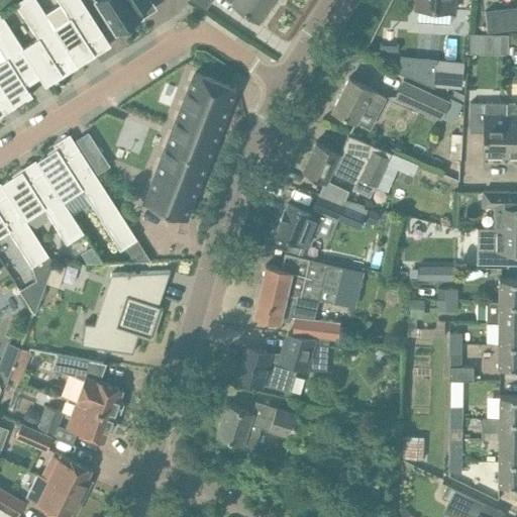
[(19,0),(16,3),(38,37),(23,47),(22,47),(38,73),(37,73),(45,85),(63,74),(55,61),(58,59),(59,60),(70,53),(71,53),(55,27),(37,0),(19,0)]
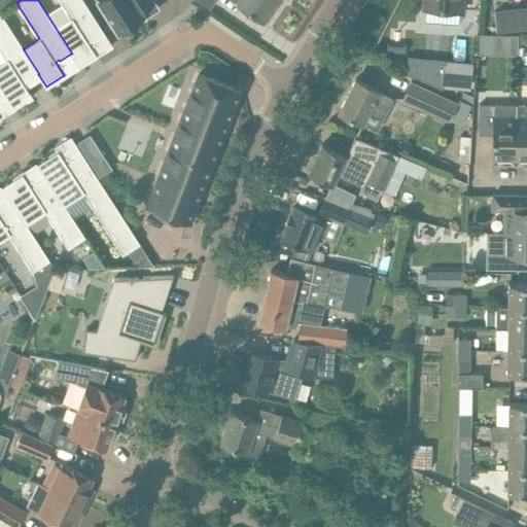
[(60,0),(71,18),(56,28),(72,54),(71,54),(78,66),(97,55),(88,41),(92,39),(93,40),(104,32),(83,0),(60,0)]
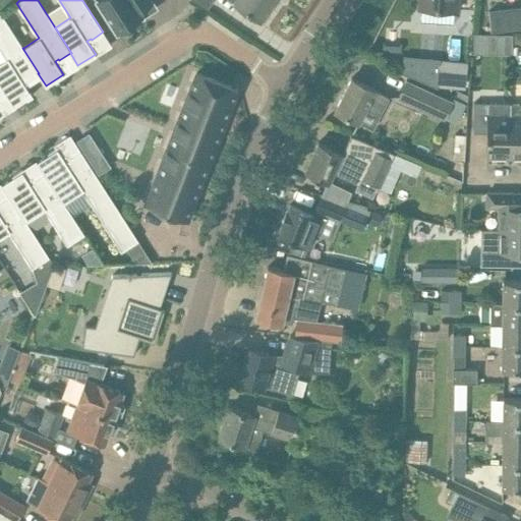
[(98,0),(117,32),(142,16),(139,11),(152,3),(150,0),(98,0)]
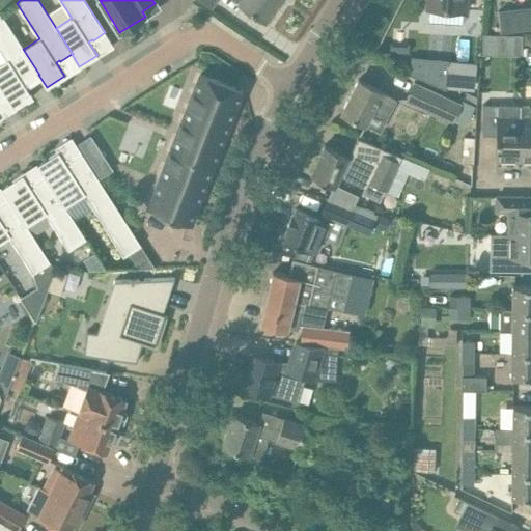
[(277,0),(240,0),(240,1),(266,19),(277,0)]
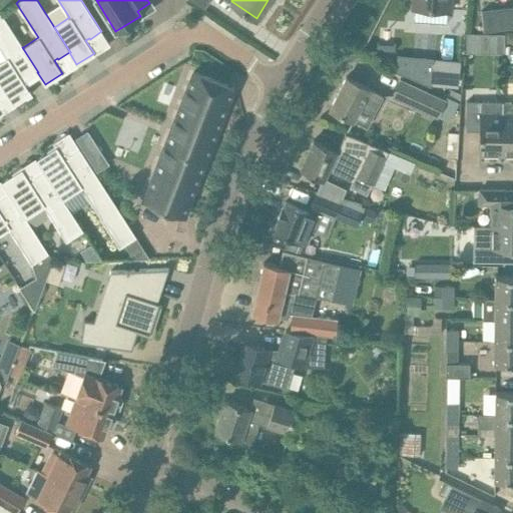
[(413,0),(413,8),(415,8),(414,20),(446,23),(447,10),(450,10),(450,0),(413,0)]
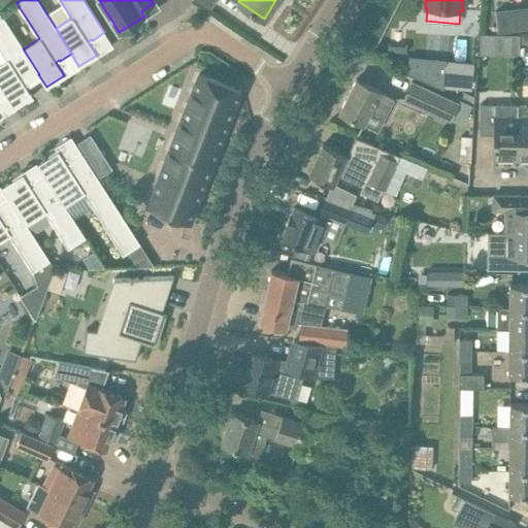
[(0,12),(0,48),(7,59),(0,63),(0,84),(7,95),(6,95),(14,107),(28,99),(33,96),(30,92),(29,92),(23,83),(27,80),(28,81),(38,74),(39,74),(23,48),(24,48),(1,12),(0,12)]
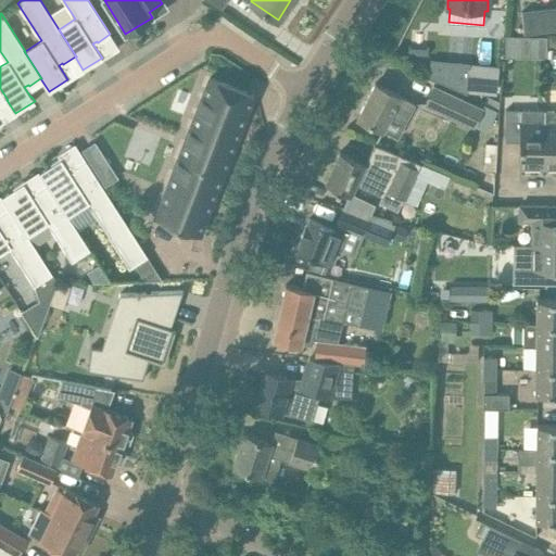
[(506,34),(506,54),(546,55),(547,35),(506,34)]
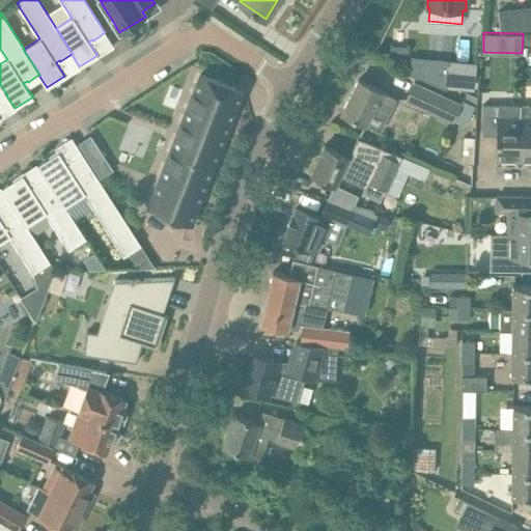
[(474,90),(477,62),(447,59),(445,87),(474,90)]
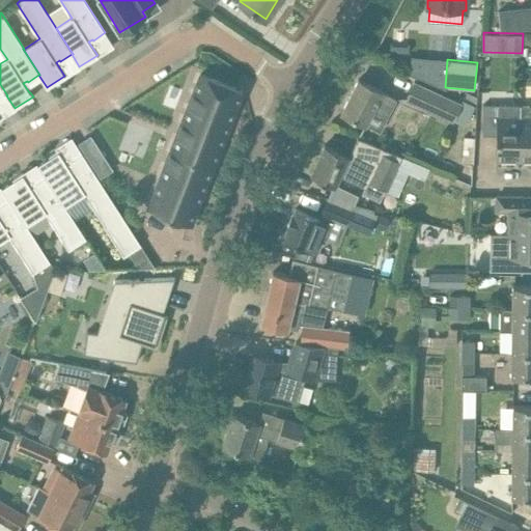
[(200,74),(148,206),(191,223),(243,90),(200,74)]
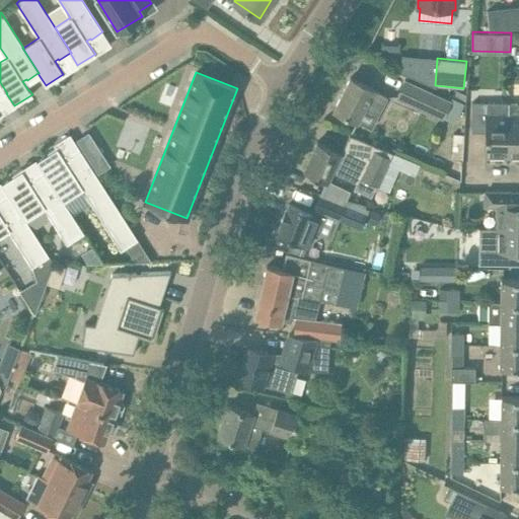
[(380,110),(387,96),(350,77),(334,109),(358,122),(367,103),(380,110)]
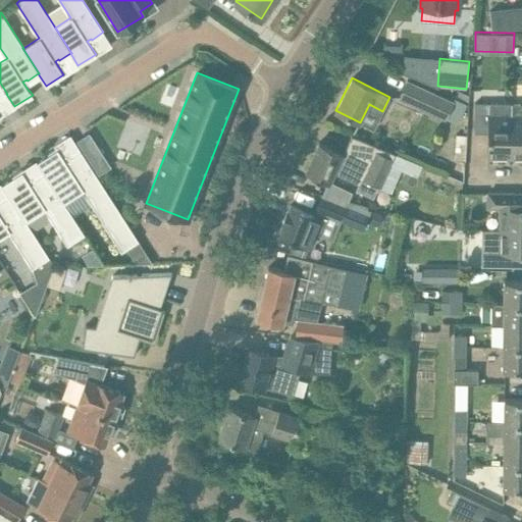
[(467,103),(454,97),(453,101),(407,81),(399,96),(458,123),(467,103)]
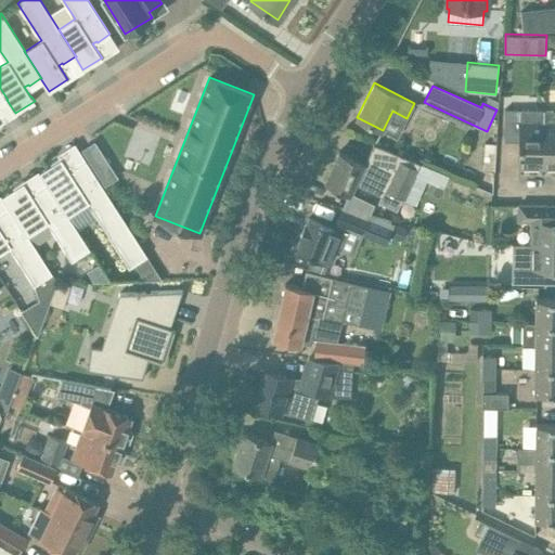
[(519,138),(519,167),(543,168),(544,110),(505,108),(504,138),(519,138)]
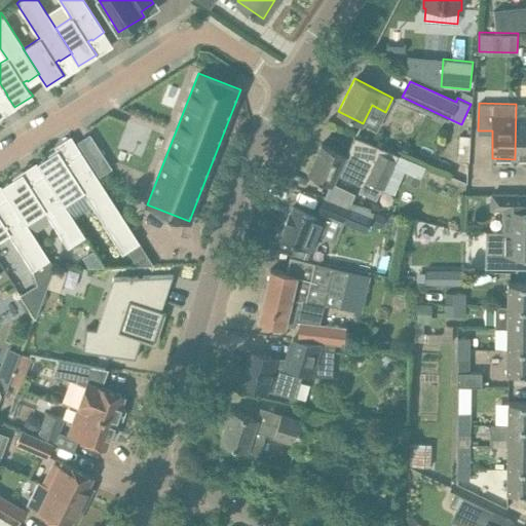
[(525,104),(516,104),(515,159),(525,158),(525,104)]
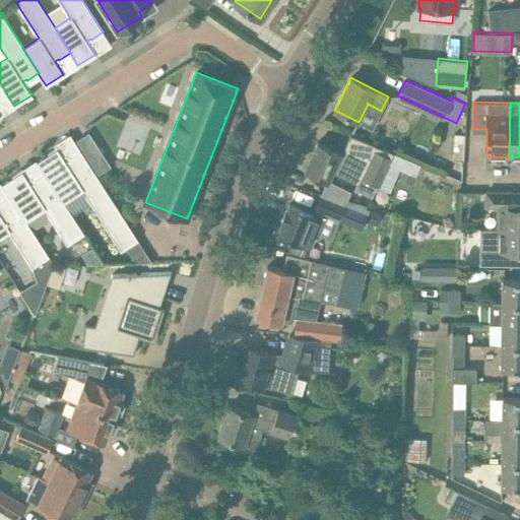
[(88,132),(76,139),(89,160),(102,152),(88,132)]
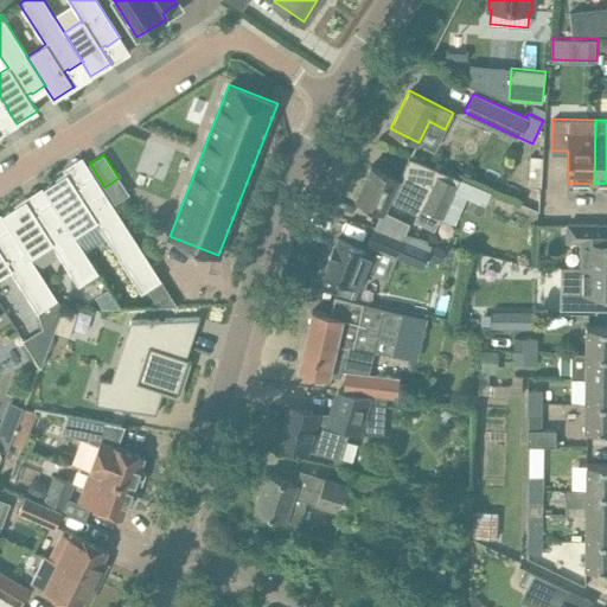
[(371,165),(356,199),(366,205),(366,208),(370,210),(371,208),(384,213),(389,202),(419,215),(422,208),(455,223),(466,197),(454,192),(459,180),(409,157),(398,178),(371,165)]
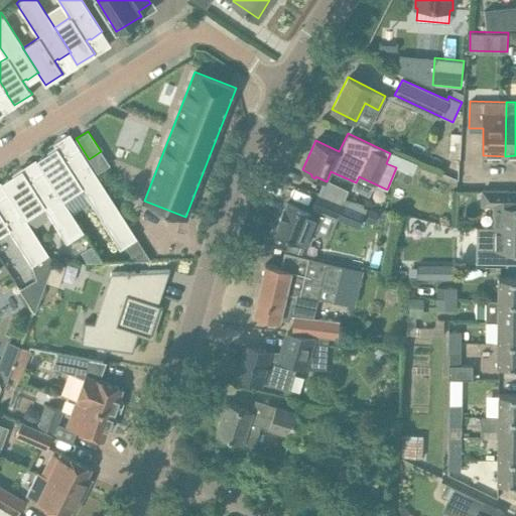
[(36,160),(43,172),(44,172),(62,201),(63,201),(82,188),(120,248),(125,245),(135,260),(150,259),(136,238),(80,149),(68,157),(69,158),(66,160),(56,147),(36,160)]
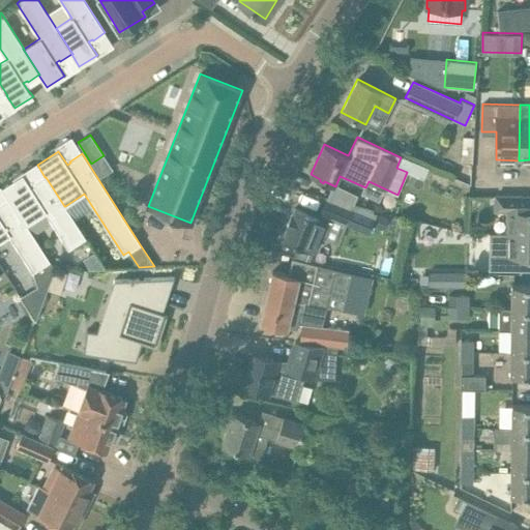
[(1,187),(9,200),(26,225),(45,212),(68,249),(86,238),(65,206),(64,206),(46,177),(45,177),(34,184),(34,185),(31,187),(23,174),(1,187)]
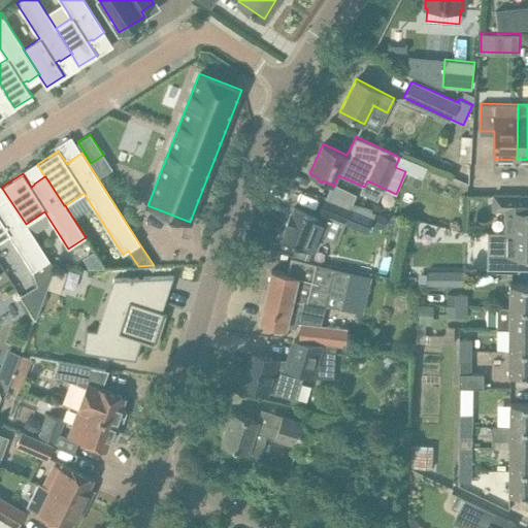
[(494,195),(494,210),(504,210),(504,232),(527,232),(527,208),(520,209),(520,195),(494,195)]
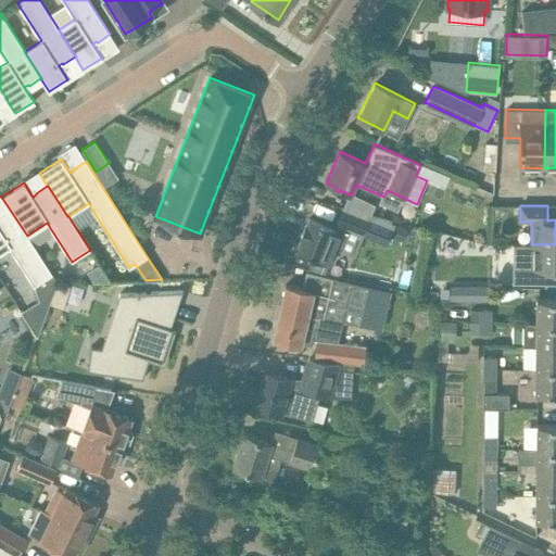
[(343,207),(337,224),(363,235),(386,244),(392,217),(370,213),(368,218),(343,207)]
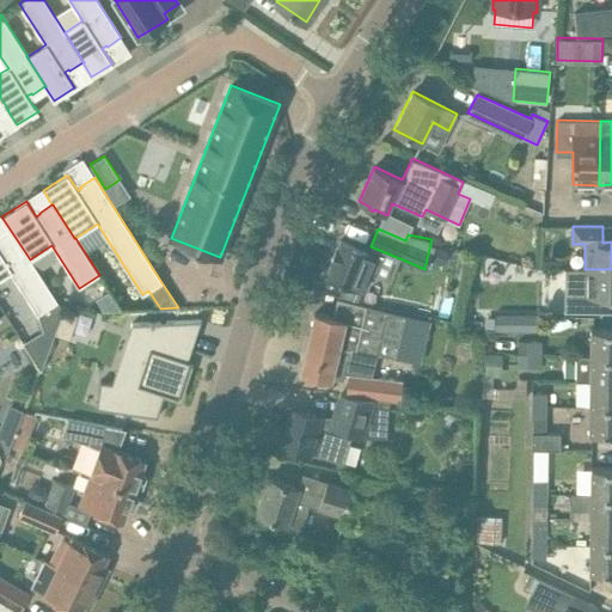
[(38,314),(49,347),(55,334),(62,313),(63,310),(30,259),(11,231),(0,237),(0,279),(11,273),(38,314)]
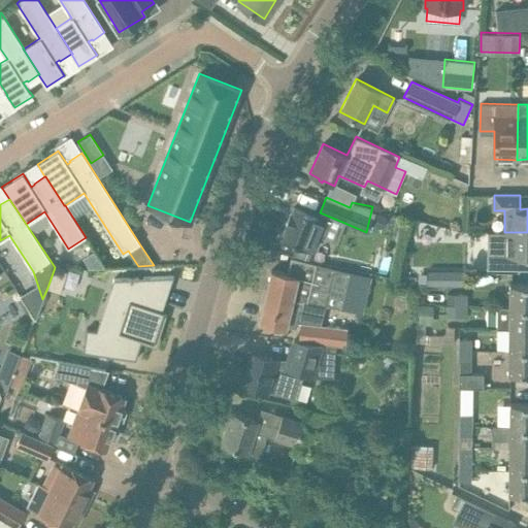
[(287,224),(282,238),(312,251),(319,235),(324,237),(336,241),(344,223),(320,212),(318,217),(294,207),(291,213),(290,213),(286,223),(287,224)]
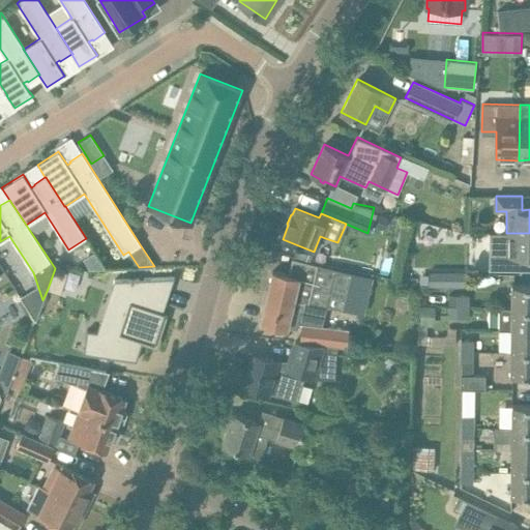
[(424,222),(421,234),(438,238),(441,226),(424,222)]
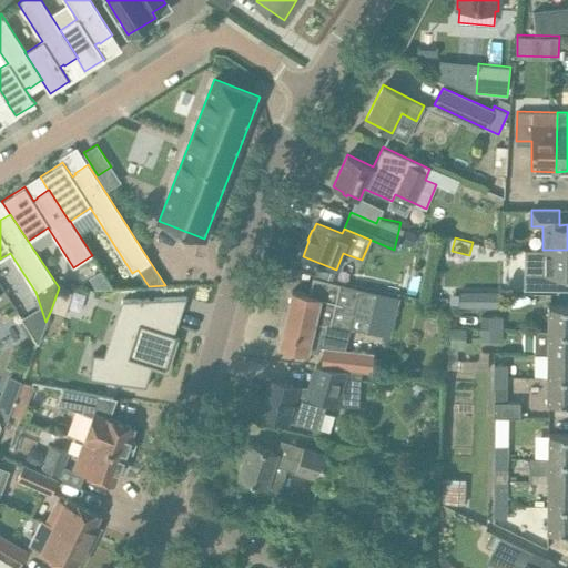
[(524,274),(524,288),(567,288),(567,250),(543,250),(525,249),(525,250),(524,274)]
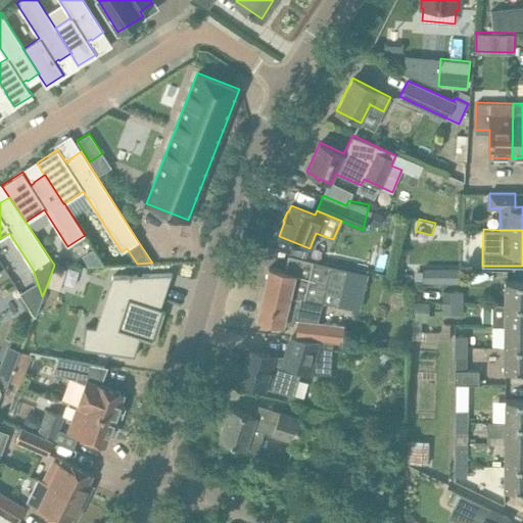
[(88,251),(86,260),(88,266),(103,265),(93,248),(88,251)]
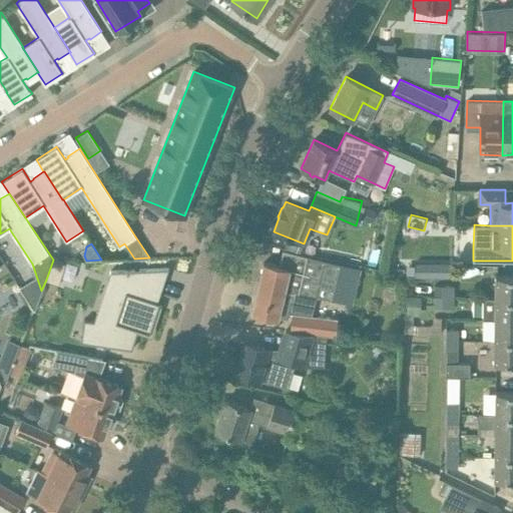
[(264,262),(252,312),(272,316),(278,318),(279,316),(288,318),(291,307),(307,310),(310,296),(316,297),(331,300),(332,300),(352,305),(361,268),(340,263),(303,254),(283,249),(280,266),(264,262)]
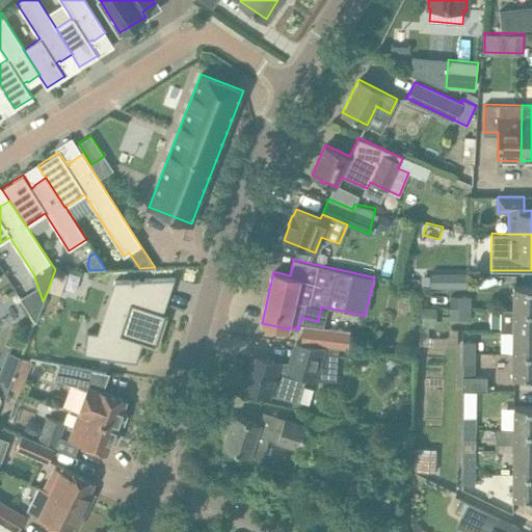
[(54,272),(48,290),(61,294),(69,271),(54,272)]
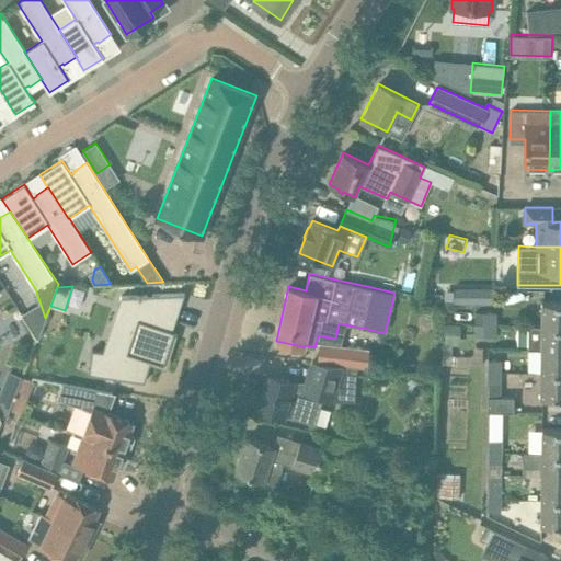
[(453,287),(453,302),(469,302),(469,287),(453,287)]
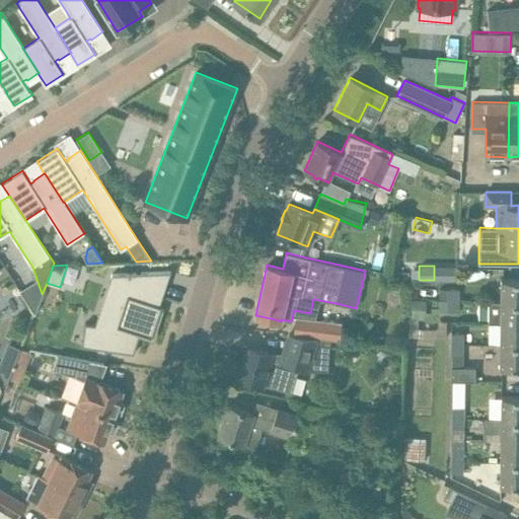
[(84,321),(81,345),(133,353),(140,332),(151,337),(160,310),(161,306),(155,304),(166,271),(116,273),(98,323),(84,321)]
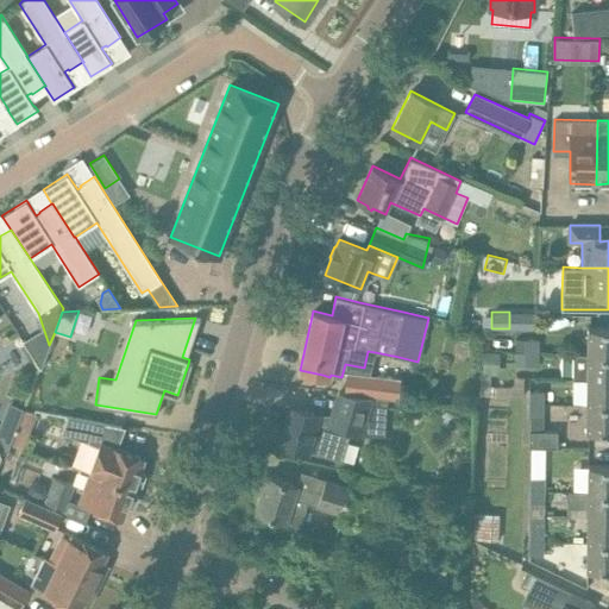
[(608,352),(608,326),(589,327),(588,353),(608,352)]
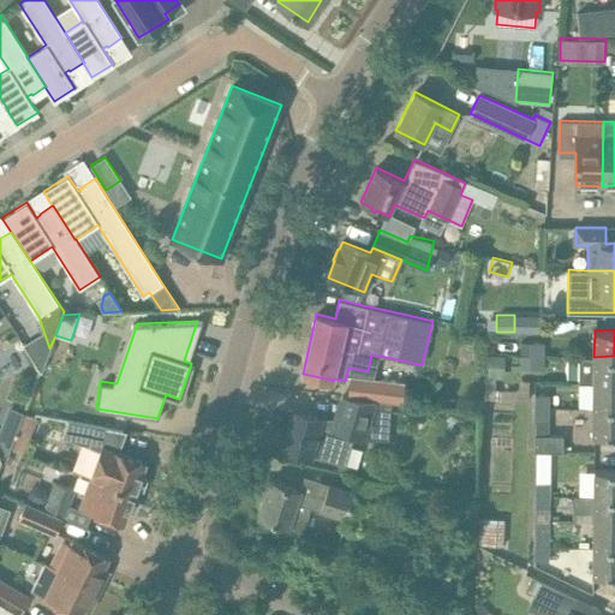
[(531,356),(544,356),(544,342),(531,342),(531,356)]
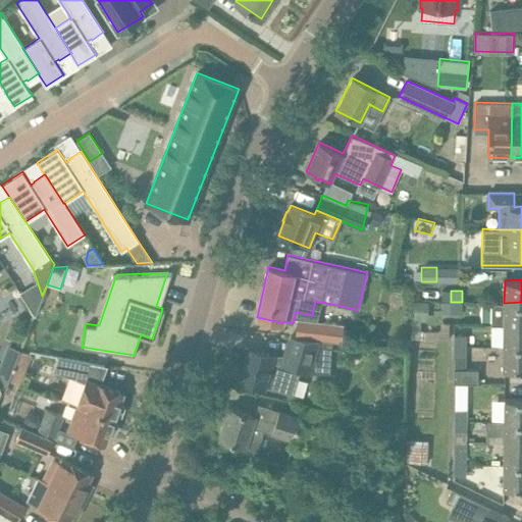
[(450,313),(462,313),(462,302),(451,302),(450,313)]
